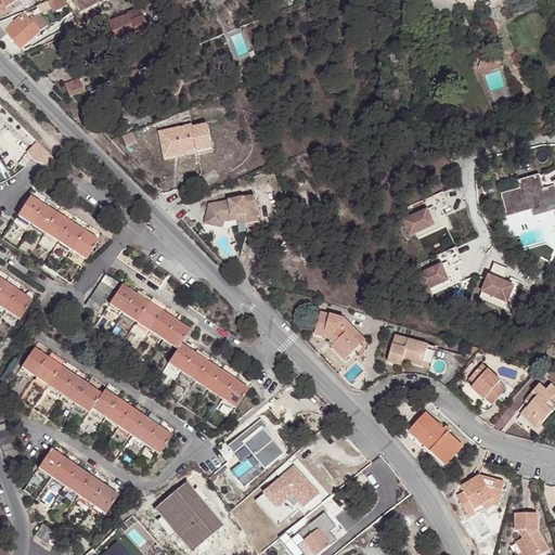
[(0,0),(0,15),(22,1),(21,0),(0,0)]
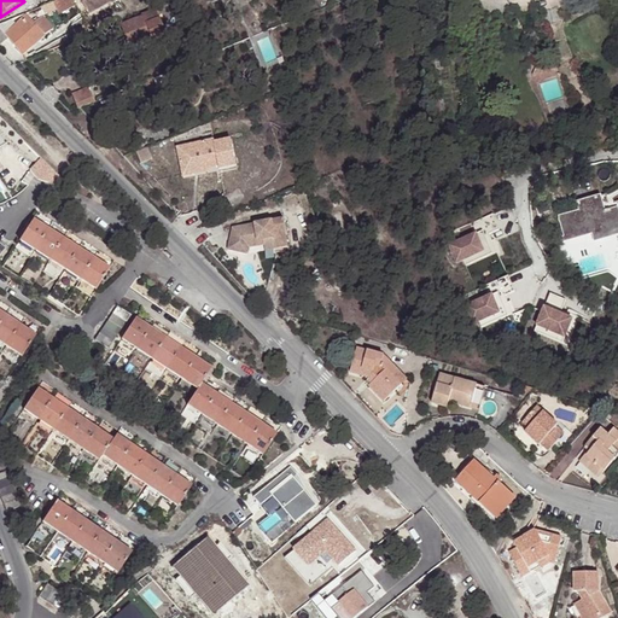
[(68,0),(64,3),(63,0),(57,0),(54,1),(46,5),(48,10),(54,7),(58,16),(75,9),(70,0),(68,0)]
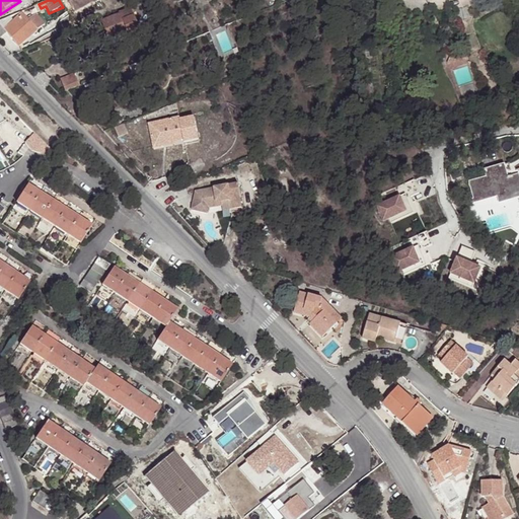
[(95,0),(67,0),(71,11),(96,2),(95,0)]
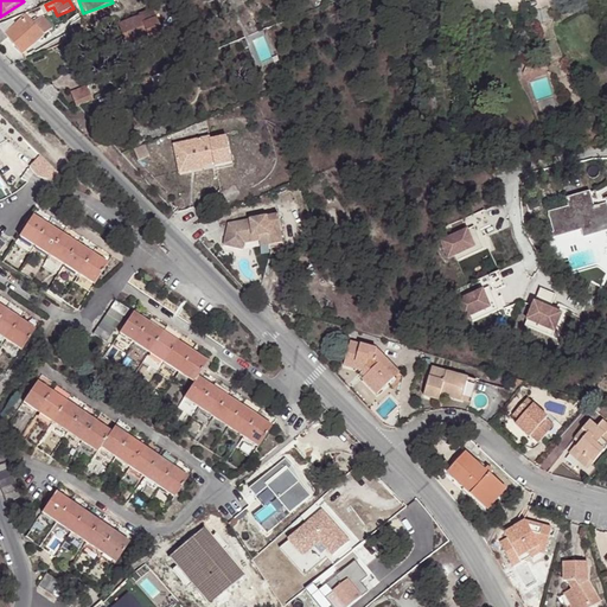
[(127,43),(147,34),(146,32),(154,29),(148,12),(120,23),(127,43)]
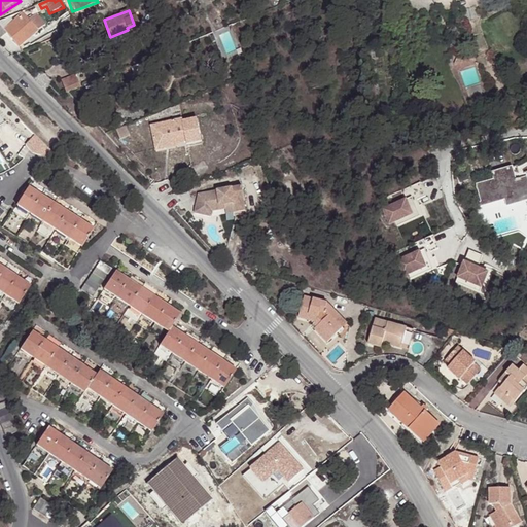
[(22,11),(0,20),(0,34),(5,30),(19,45),(43,24),(35,14),(29,20),(22,11)]
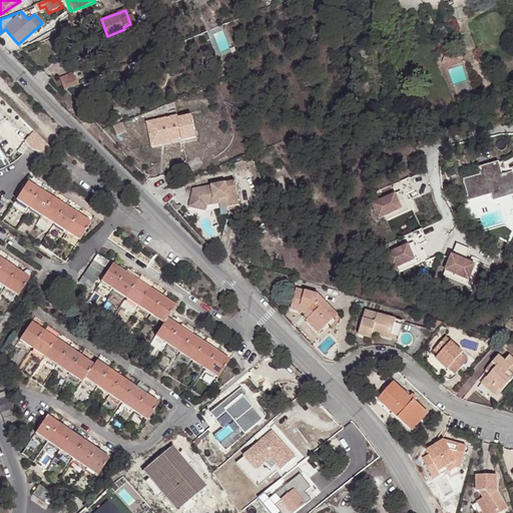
[(63,78),(67,88),(80,83),(76,73),(63,78)]
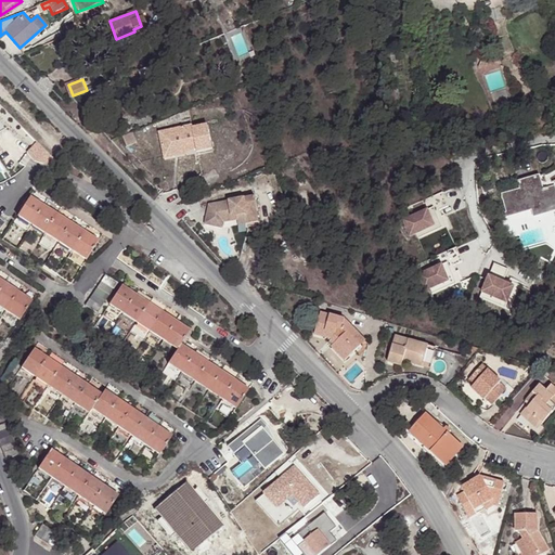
[(554,126),(554,123),(552,112),(533,117),(537,130),(554,126)]
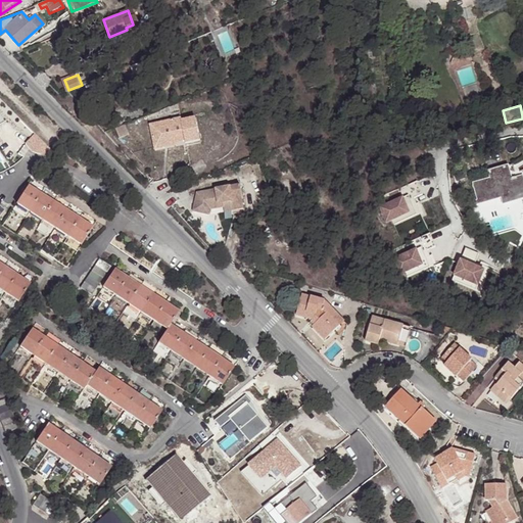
[(176,120),(144,126),(149,152),(172,147),(172,145),(170,139),(179,137),(180,143),(181,145),(195,142),(191,119),(177,122),(176,120)]
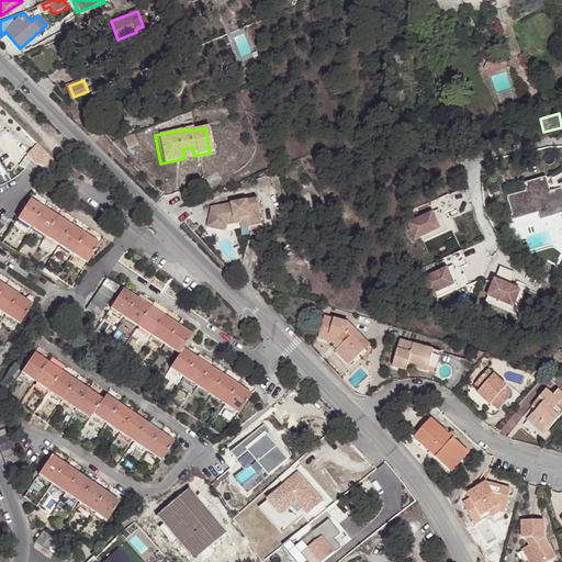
[(561,198),(560,198),(558,192),(555,192),(551,178),(508,190),(518,225),(546,217),(547,223),(561,217),(561,198)]
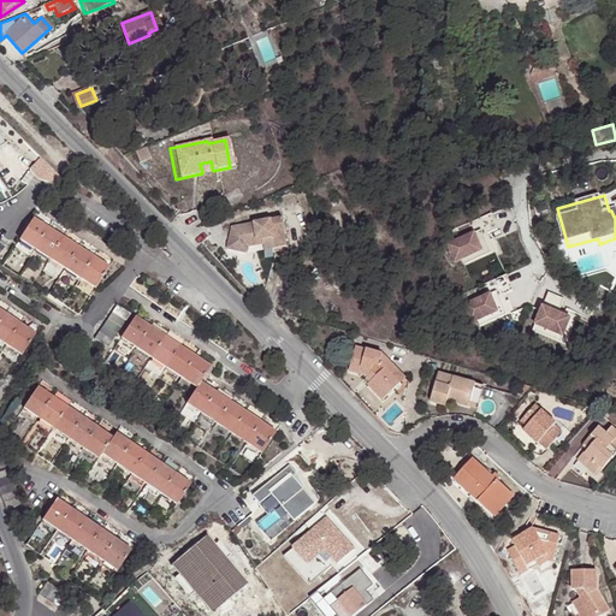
[(491,213),(469,223),(473,235),(448,244),(455,262),(489,248),(491,254),(496,253),(487,234),(498,229),(491,213)]
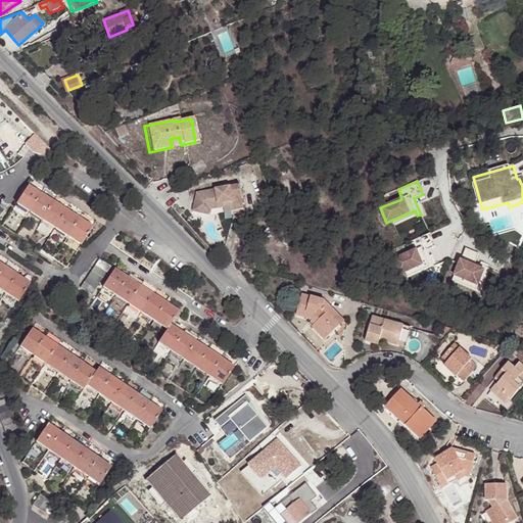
[(195,192),(190,210),(207,214),(208,208),(218,207),(217,203),(222,202),(230,201),(231,206),(241,204),(238,185),(195,192)]
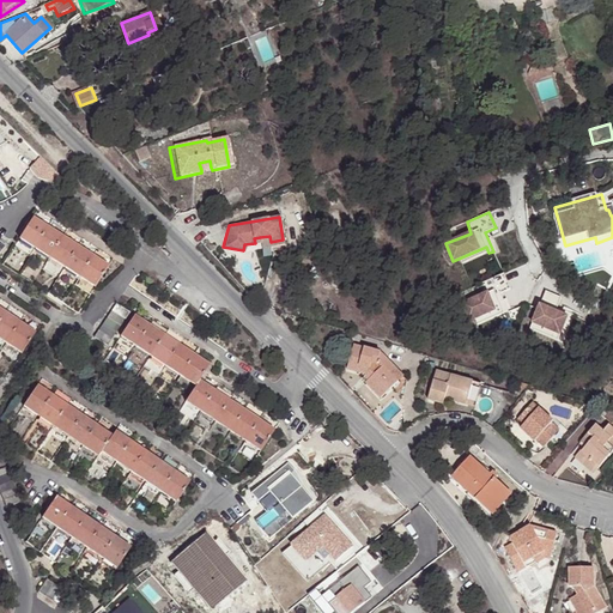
[(18,238),(34,248),(47,229),(31,219),(18,238)]
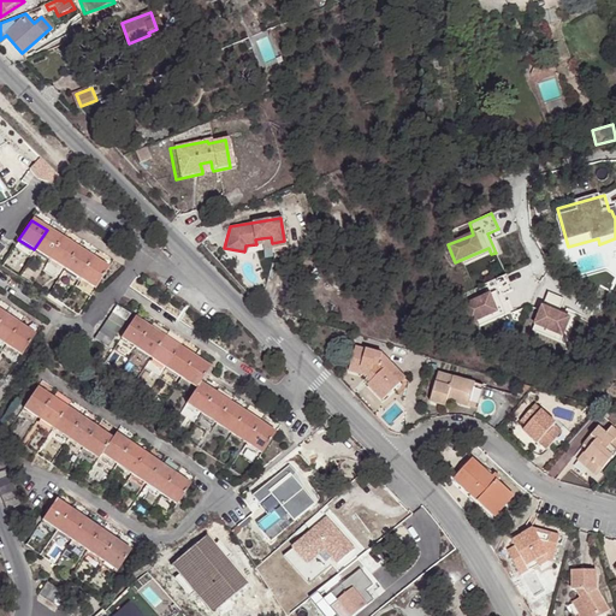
[(34,249),(49,260),(63,240),(47,230),(34,249)]
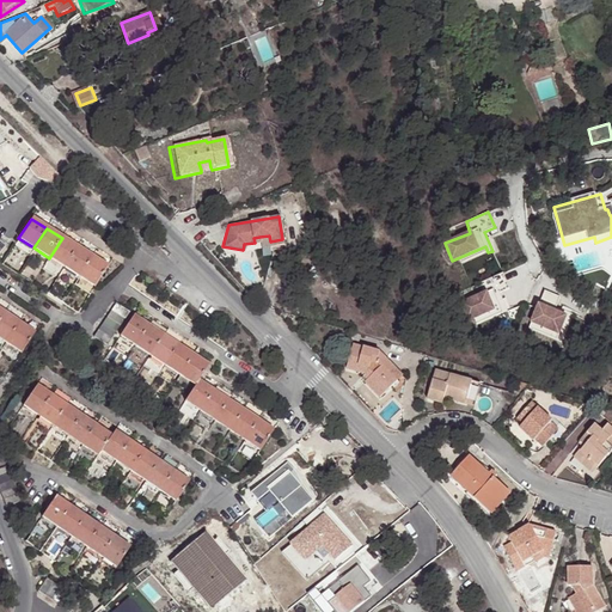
[(259,237),(261,248),(282,244),(282,239),(270,242),(269,236),(259,237)]
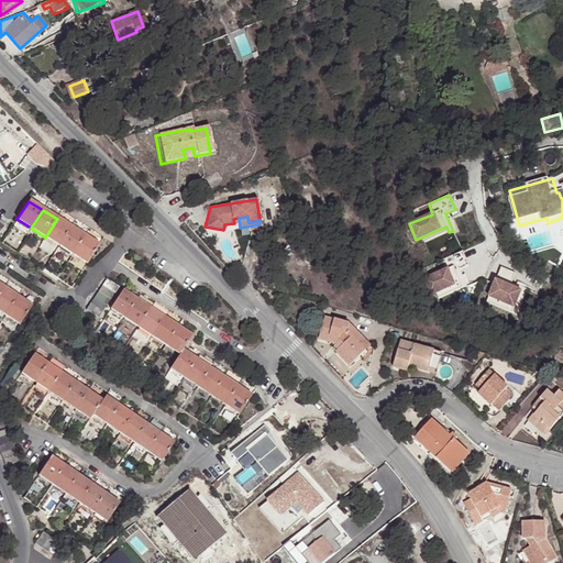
[(45,238),(59,246),(70,228),(57,219),(45,238)]
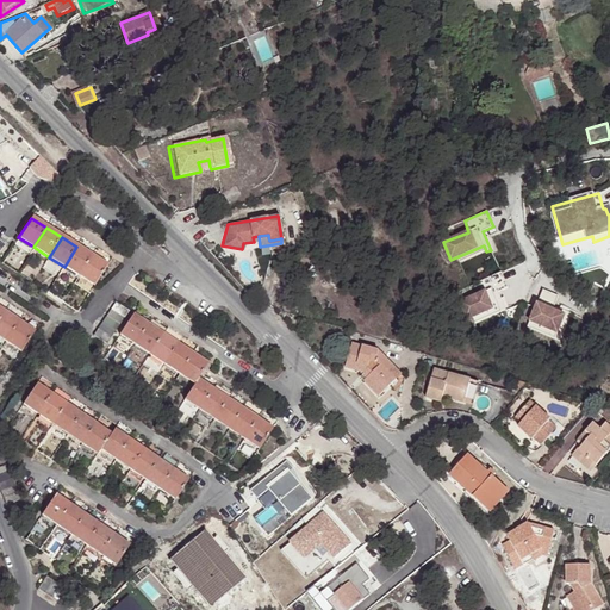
[(484,246),(450,260),(453,265),(486,251),(484,246)]
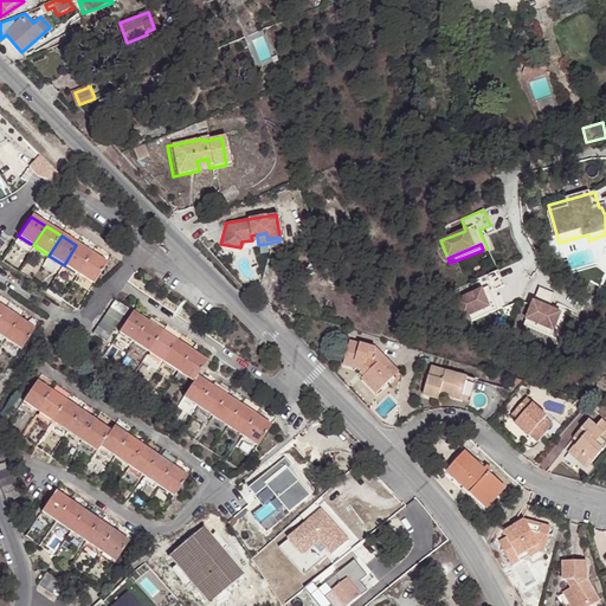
[(76,245),(64,265),(79,275),(91,255),(76,245)]
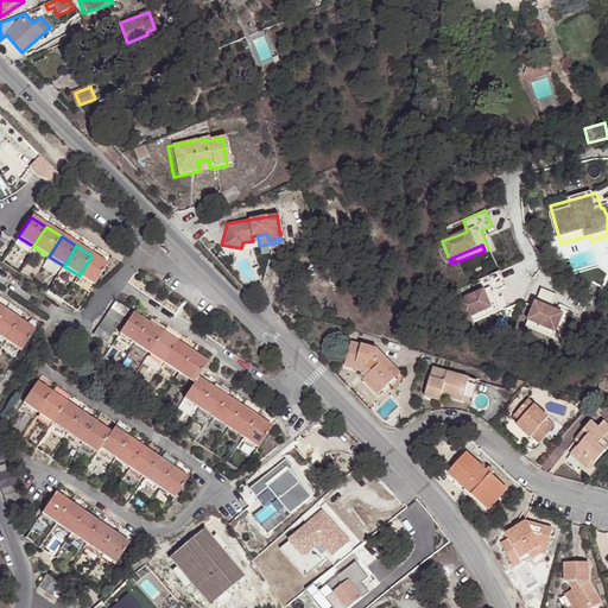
[(92,255),(80,276),(94,284),(106,265),(92,255)]
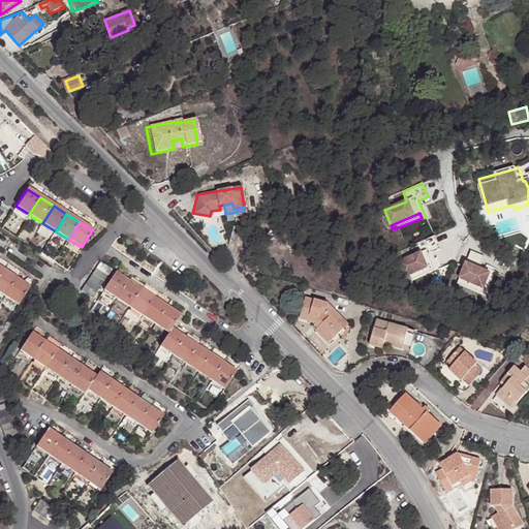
[(440,249),(435,236),(415,243),(419,253),(397,261),(403,277),(432,265),(434,270),(438,269),(431,252),(440,249)]
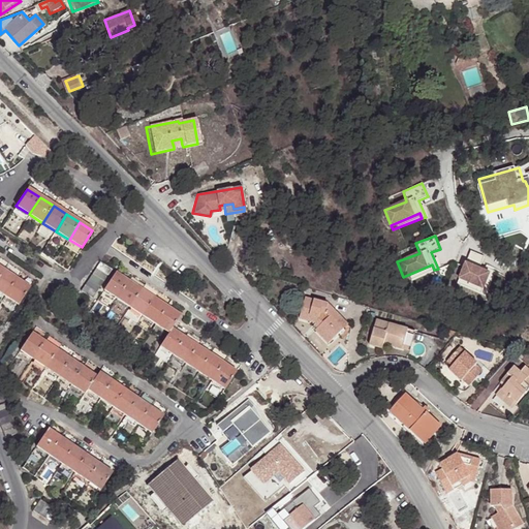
[(485,257),(471,251),(459,278),(483,289),(491,270),(480,266),(485,257)]
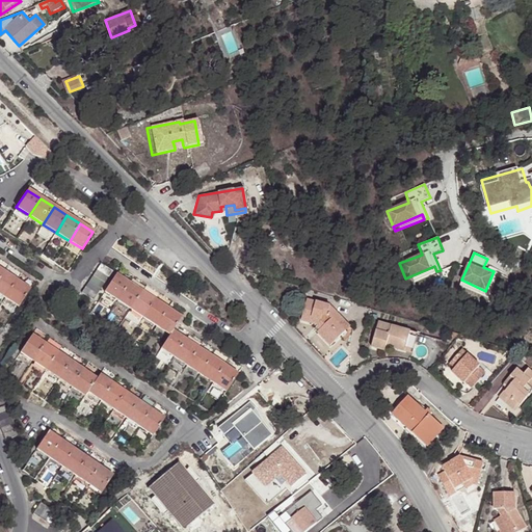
[(86,286),(83,291),(95,299),(98,293),(102,288),(105,284),(108,278),(113,272),(101,264),(97,270),(92,275),(90,280),(86,286)]
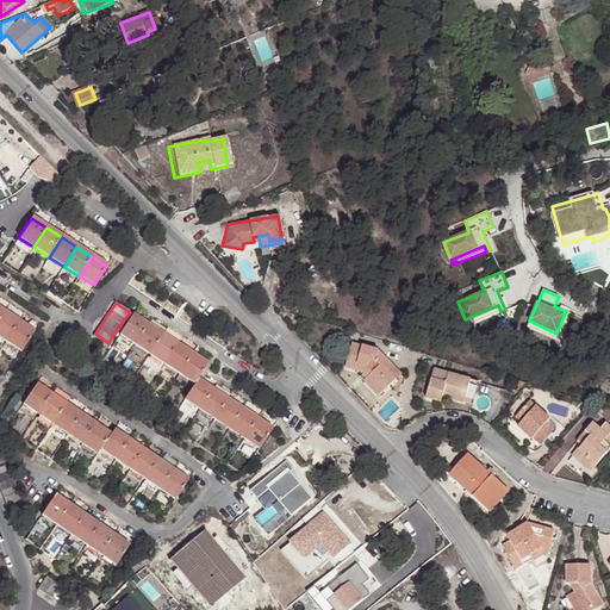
[(498,305),(465,319),(467,325),(500,311),(498,305)]
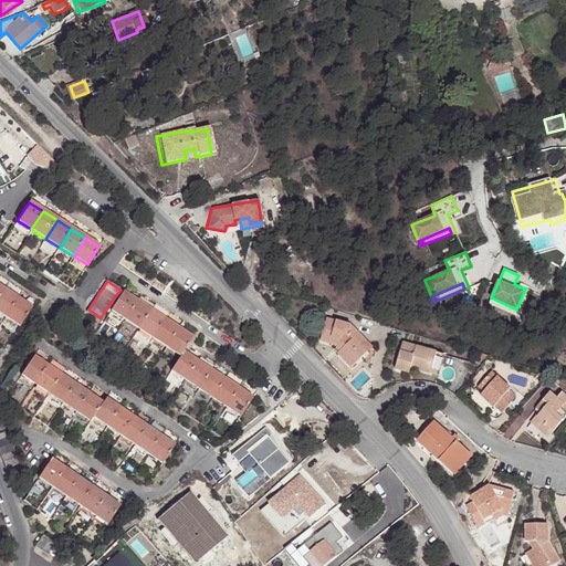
[(0,313),(7,317),(18,300),(4,291),(0,297),(0,313)]
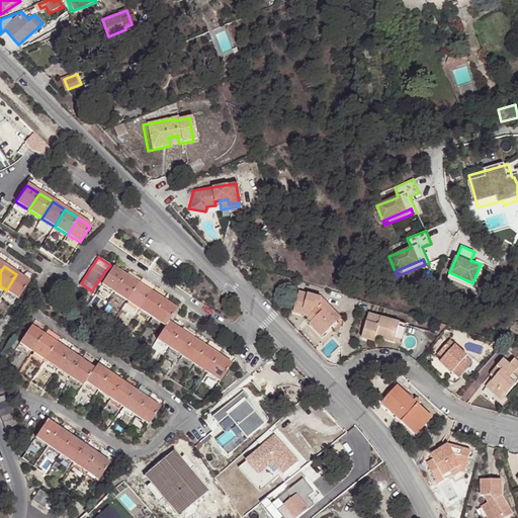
[(115,292),(126,275),(114,267),(102,284),(115,292)]
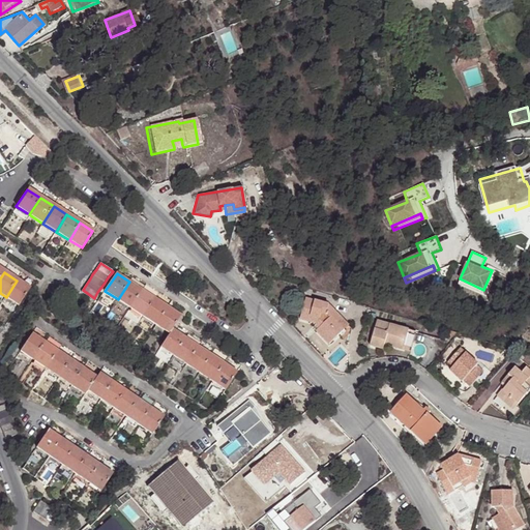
[(483,290),(460,278),(458,284),(481,294),(483,290)]
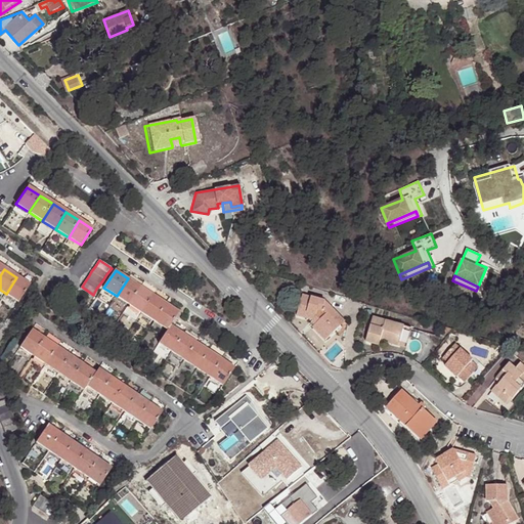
[(30,287),(16,277),(6,294),(19,303),(30,287)]
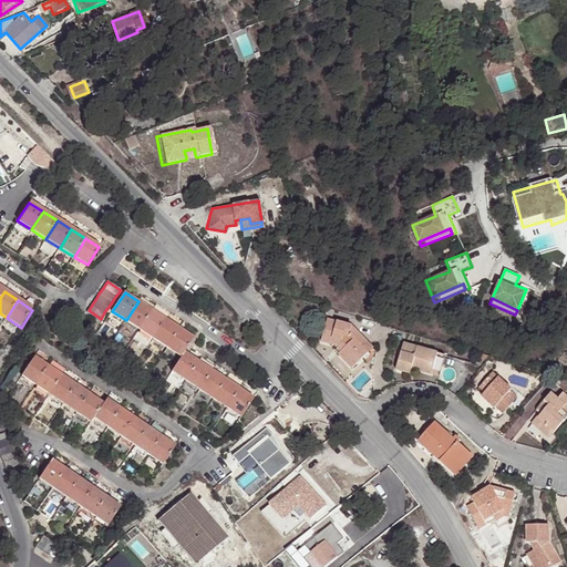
[(153,311),(138,301),(126,320),(140,330),(153,311)]
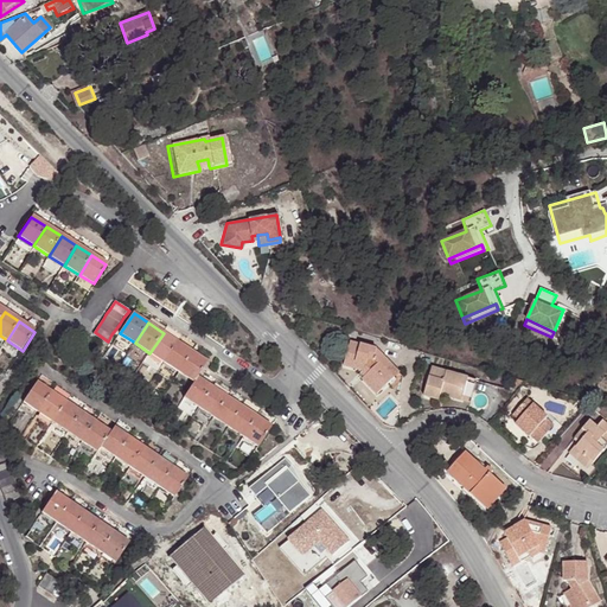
[(178,343),(164,333),(149,353),(165,363),(178,343)]
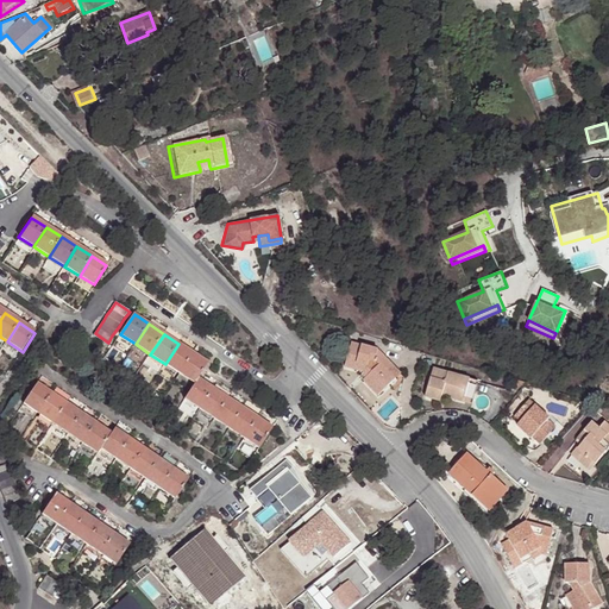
[(181,374),(194,353),(179,344),(165,364),(181,374)]
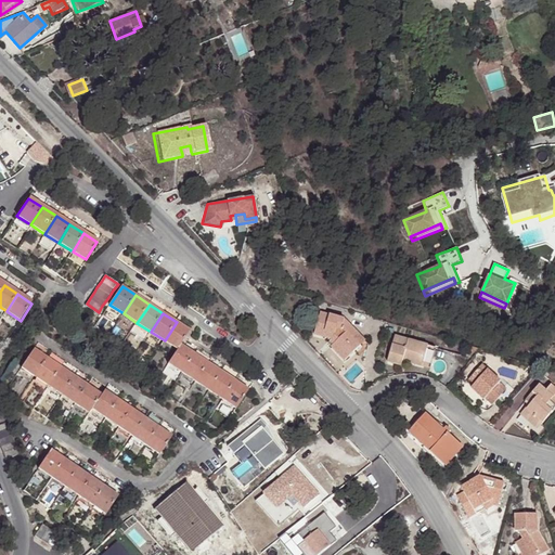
[(345,330),(347,322),(322,314),(315,336),(333,341),(335,344),(333,347),(346,361),(357,351),(362,347),(345,330)]
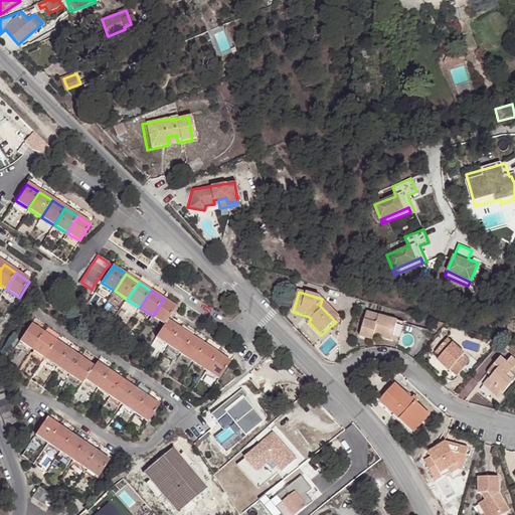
[(167,326),(169,322),(173,315),(178,308),(164,299),(153,316),(167,326)]
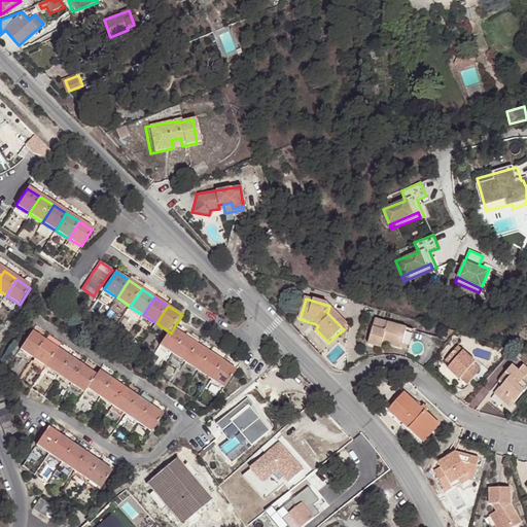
[(351,329),(329,306),(327,313),(344,329),(339,334),(348,344),(348,331),(351,329)]
